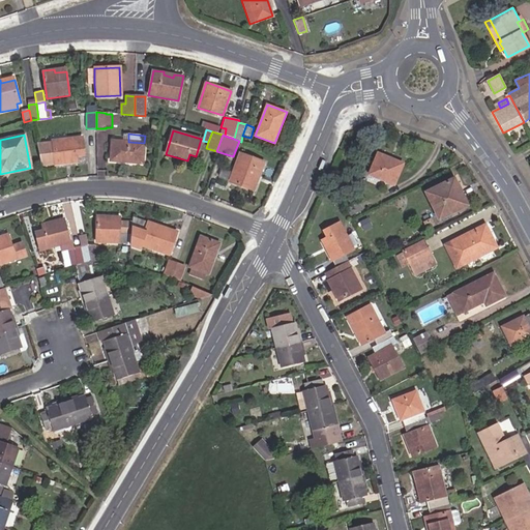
[(53,143),(36,145),(41,167),(55,165),(55,166),(66,165),(66,163),(78,162),(77,156),(85,155),(83,138),(52,142),(53,143)]
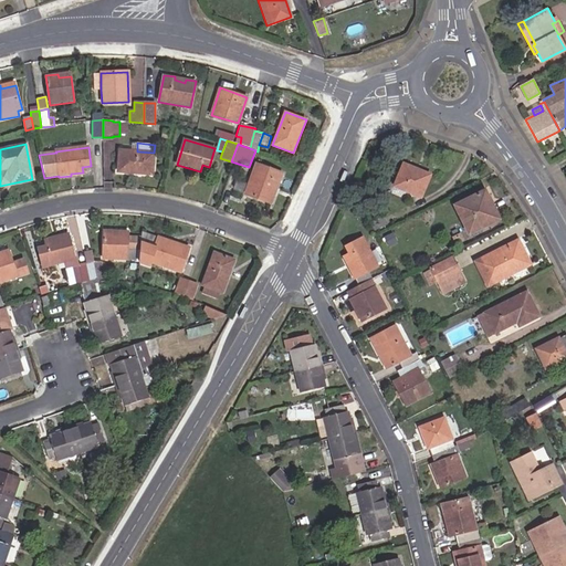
[(154,153),(137,152),(119,149),(117,173),(153,175),(154,153)]
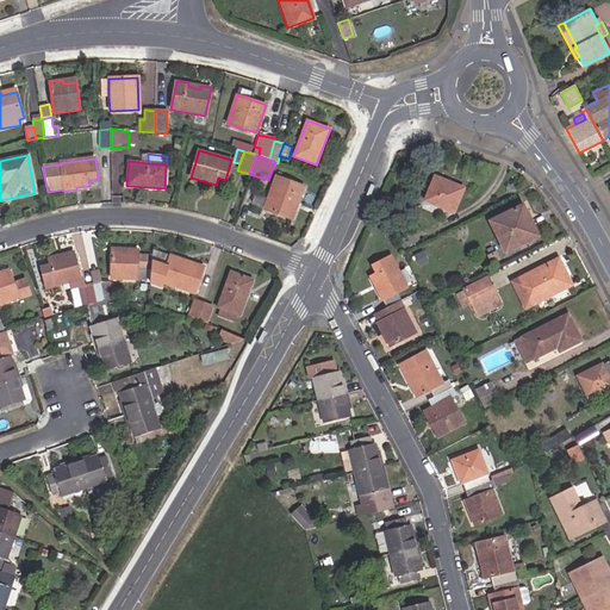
[(294,203),(297,204),(303,187),(277,176),(265,209),(288,218),(294,203)]
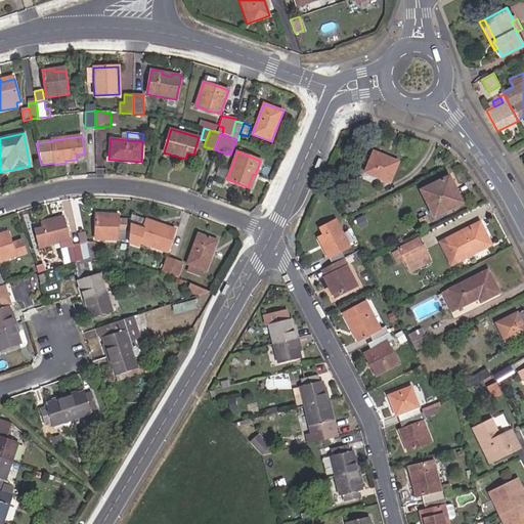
[(397,162),(373,151),(364,172),(389,181),(397,162)]
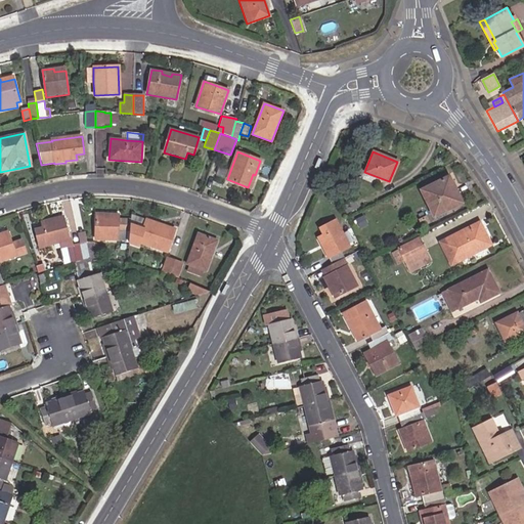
[(440,204),(457,194),(448,176),(421,190),(434,216),(444,211),(440,204)]
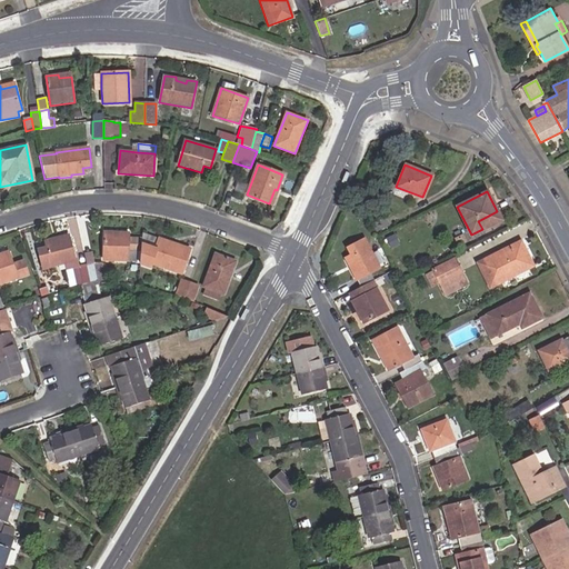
[(500,219),(497,211),(478,221),(482,229),(500,219)]
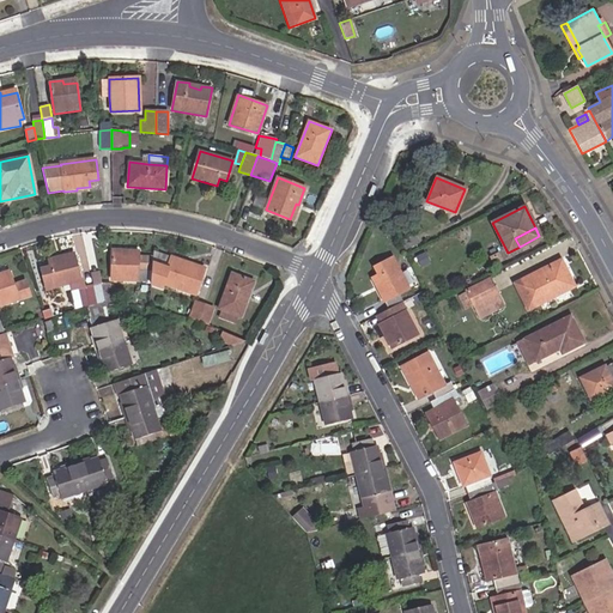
[(414,235),(401,242),(405,249),(418,243),(414,235)]
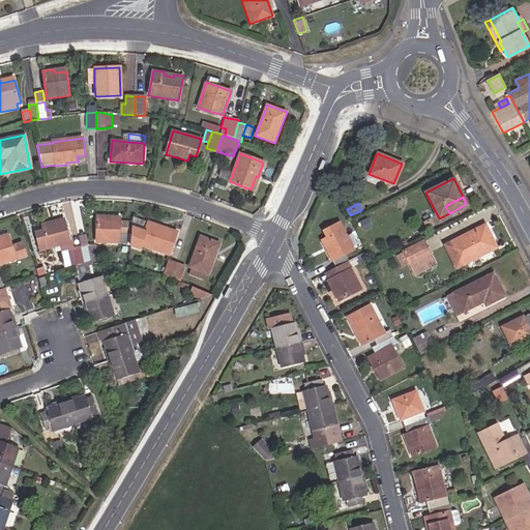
[(130,234),(131,222),(119,223),(119,221),(108,219),(108,216),(97,216),(96,242),(118,242),(118,234),(130,234)]
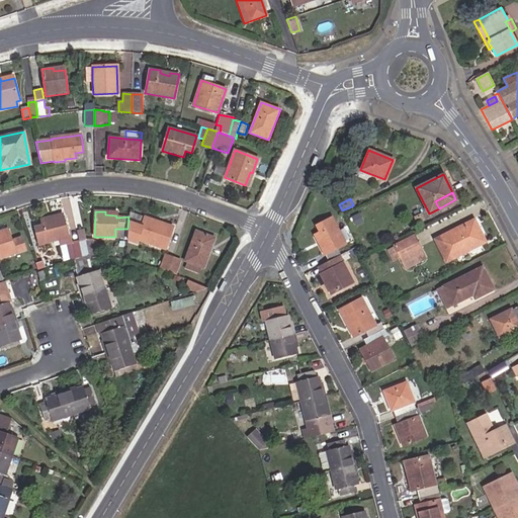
[(127,229),(126,240),(137,244),(138,239),(165,248),(172,227),(164,224),(163,227),(154,224),(154,221),(128,212),(128,217),(127,229)]
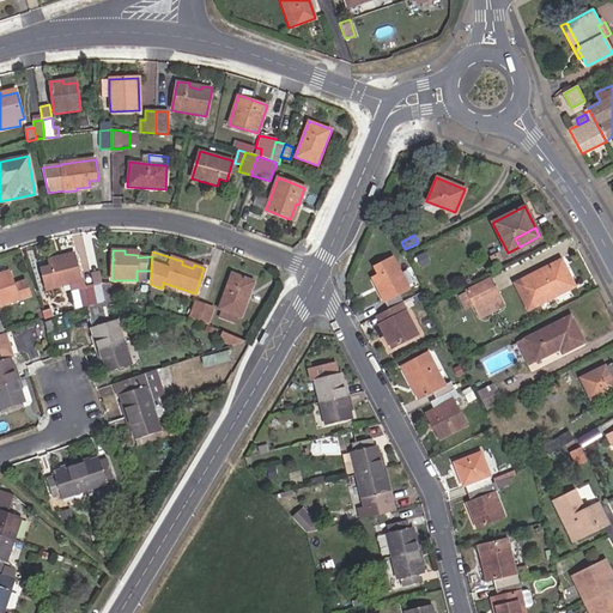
[(498,253),(490,258),(495,266),(502,261),(498,253)]
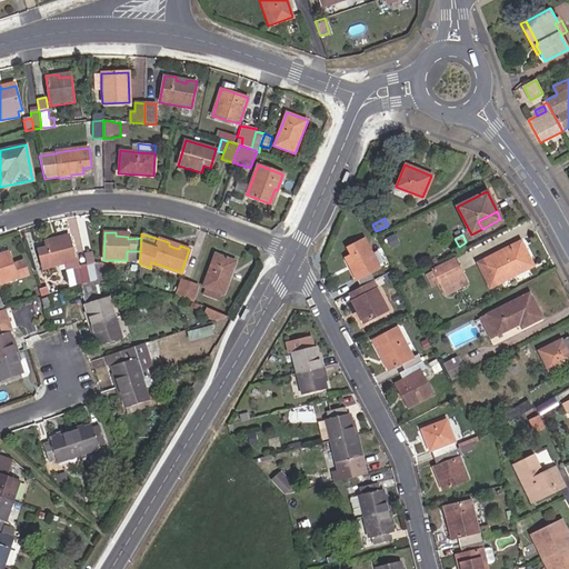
[(65,263),(70,287),(77,285),(80,285),(91,285),(91,282),(87,266),(79,267),(78,259),(73,260),(68,236),(57,238),(58,241),(46,243),(47,248),(38,250),(43,269),(65,263)]
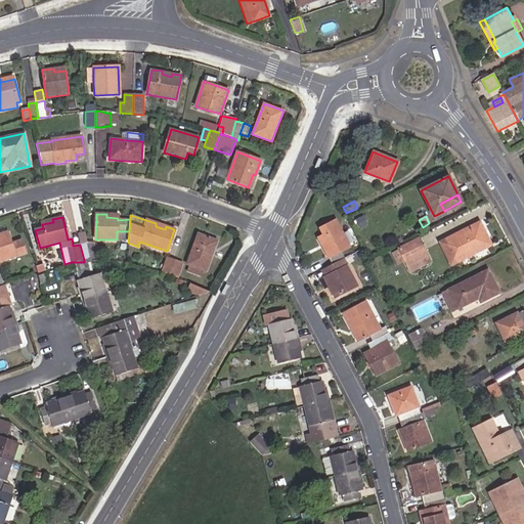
[(339,252),(347,248),(349,247),(335,220),(319,228),(323,235),(319,237),(324,246),(322,247),(332,265),(342,259),(339,252)]
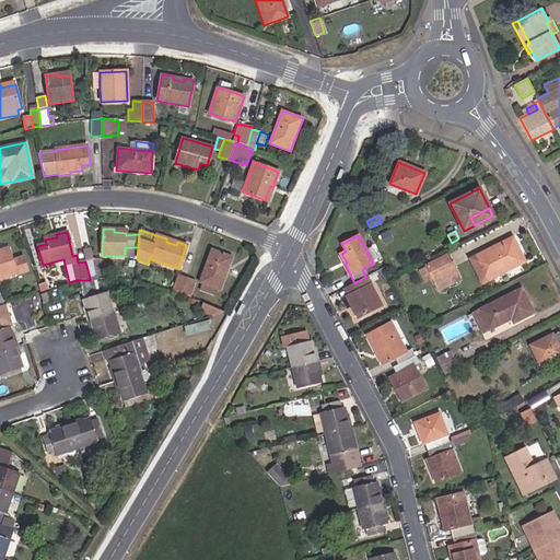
[(513,237),(470,259),(483,283),(525,261),(513,237)]
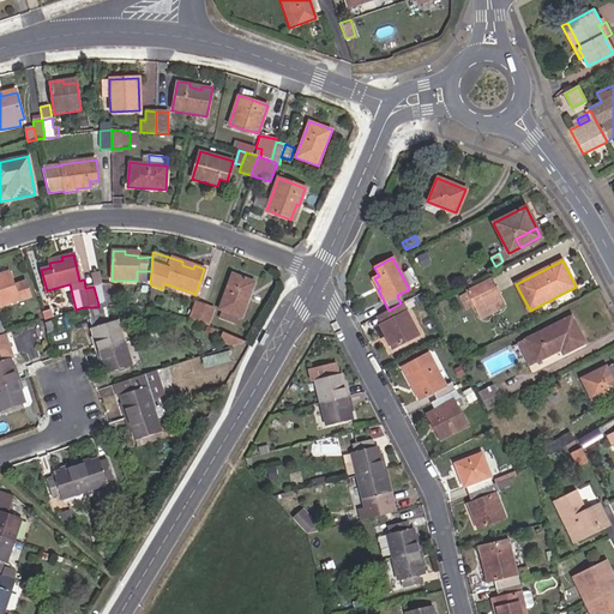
[(91,274),(94,287),(100,286),(102,284),(100,272),(91,274)]
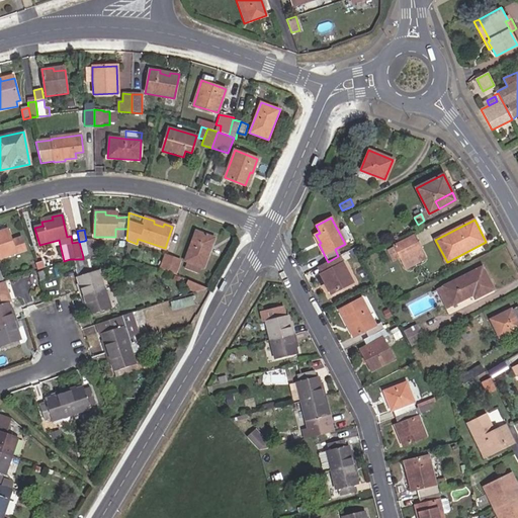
[(188,262),(200,266),(203,268),(214,239),(195,231),(185,261),(188,262)]
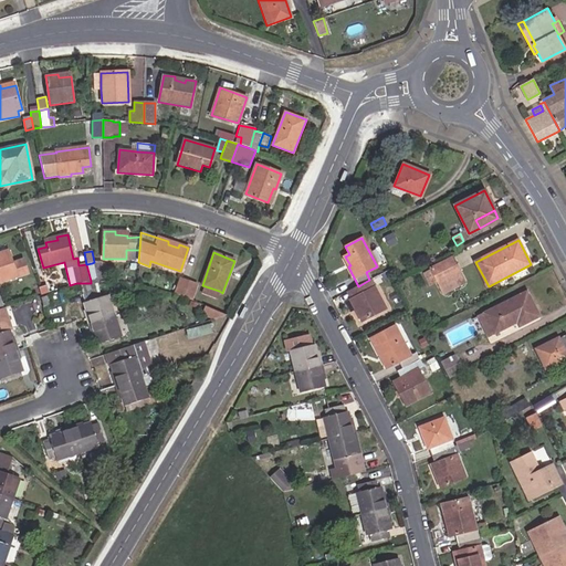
[(12,263),(9,253),(0,255),(0,282),(17,276),(17,278),(28,274),(23,260),(12,263)]
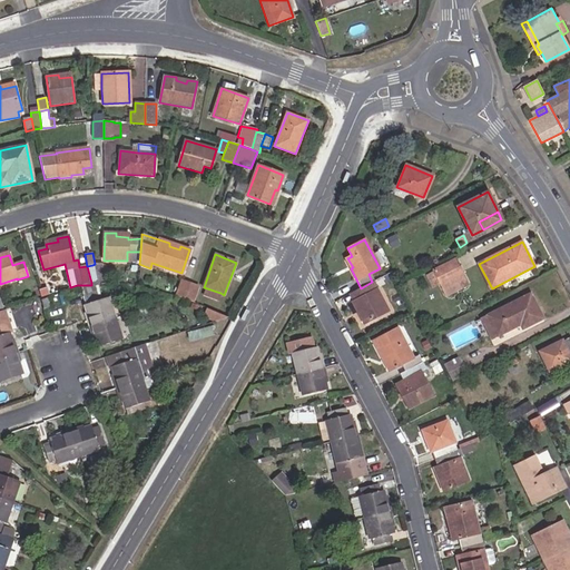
[(455,261),(434,272),(426,275),(433,288),(441,285),(446,296),(468,285),(455,261)]
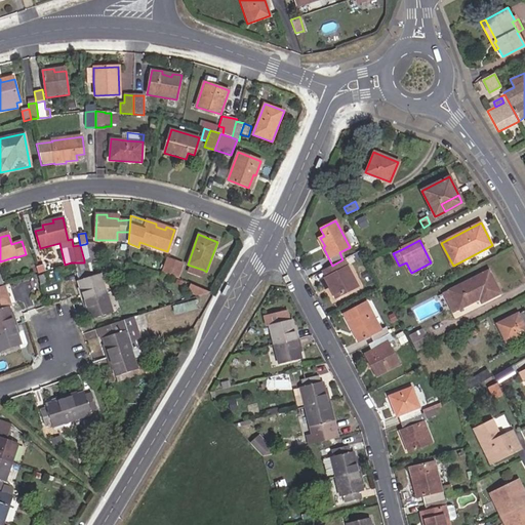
[(84,263),(92,263),(91,259),(95,258),(93,244),(92,243),(87,243),(85,244),(80,245),(84,260),(84,263)]
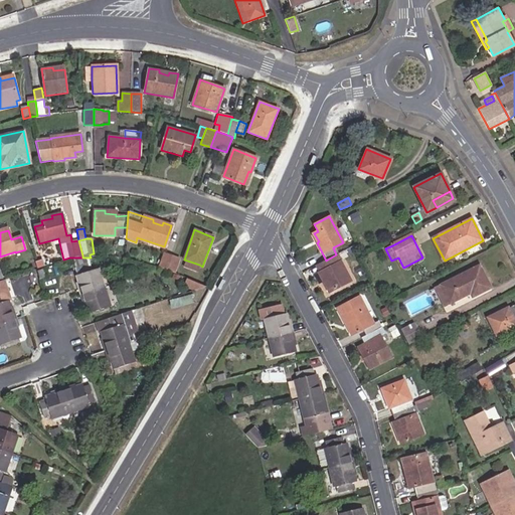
[(343,250),(345,250),(341,243),(333,247),(336,254),(343,250)]
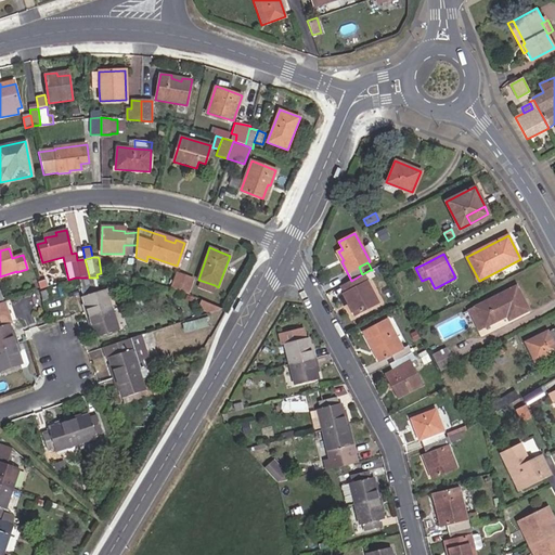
[(177,273),(171,288),(179,291),(184,276),(177,273)]
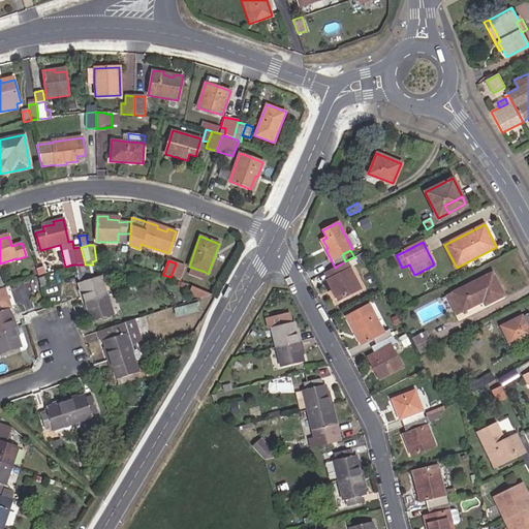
[(347,266),(345,261),(335,268),(328,271),(332,279),(330,280),(336,291),(334,293),(338,301),(360,288),(347,266)]
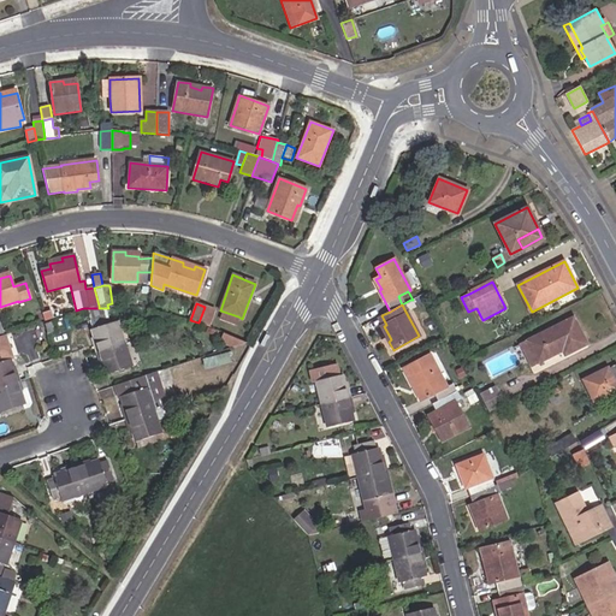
[(205,307),(199,323),(207,326),(213,309),(205,307)]
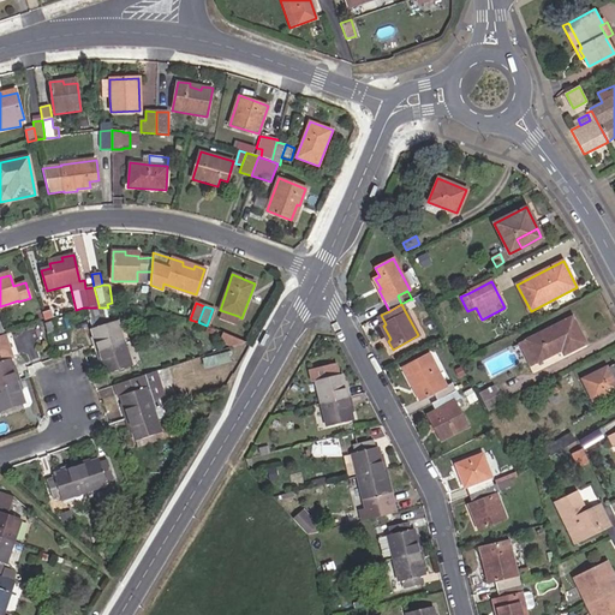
[(99,308),(87,308),(94,329),(91,329),(94,336),(91,338),(101,368),(103,368),(106,375),(132,366),(115,322),(111,323),(105,310),(108,308),(99,308)]
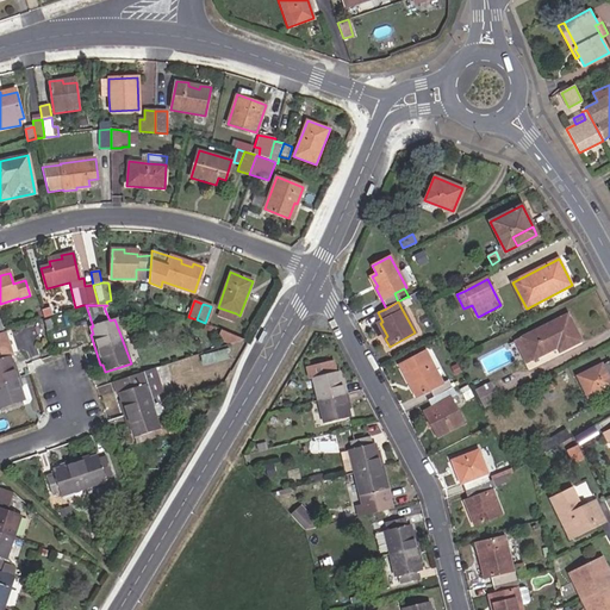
[(41,310),(44,318),(53,316),(50,306),(41,310)]
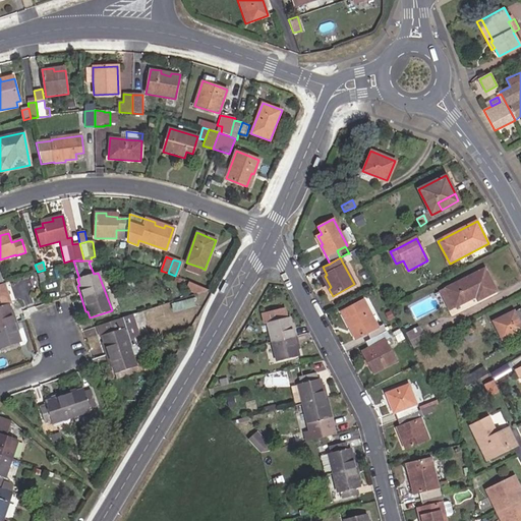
[(199,275),(201,268),(189,264),(186,270),(199,275)]
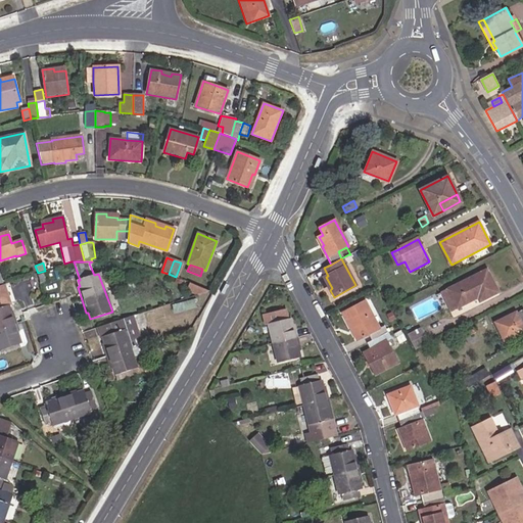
[(324,268),(320,270),(330,290),(332,288),(326,277),(328,276),(324,268)]
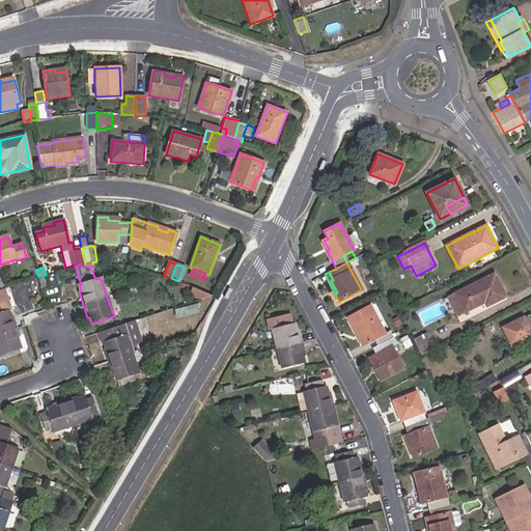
[(464,312),(484,302),(486,307),(505,298),(494,274),(448,297),(457,315),(464,312)]
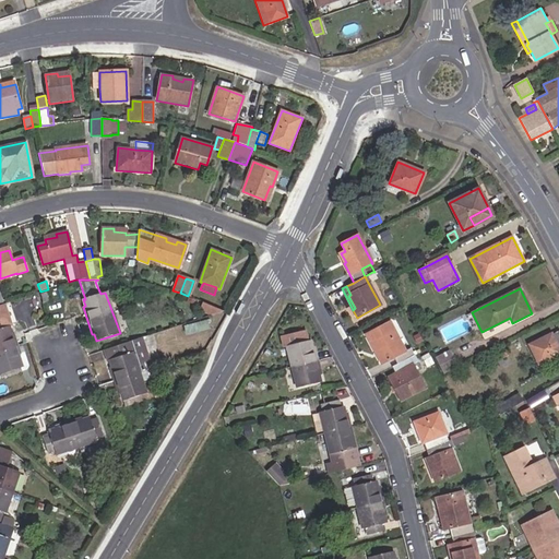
[(225,311),(204,302),(201,310),(213,316),(225,311)]
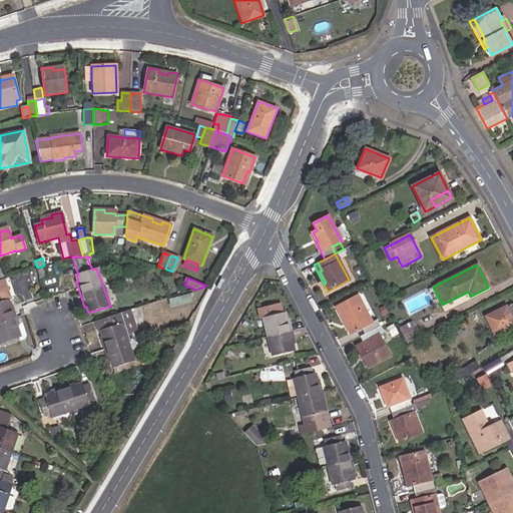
[(0,344),(21,338),(18,331),(21,330),(13,306),(10,307),(8,300),(10,299),(3,280),(0,280),(0,344)]
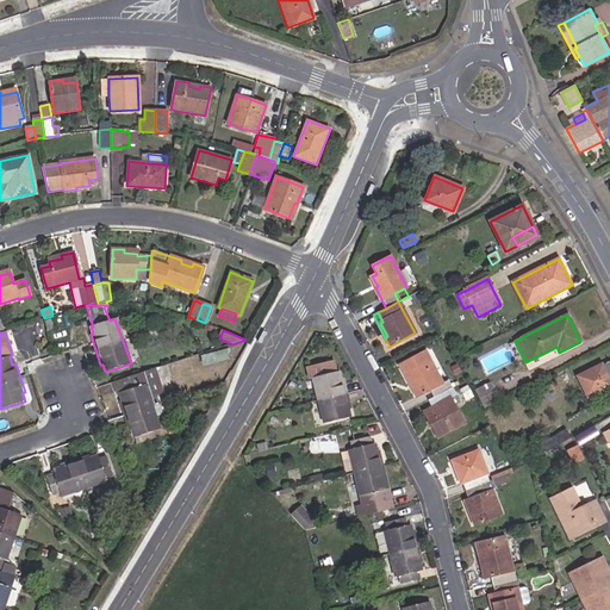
[(226,350),(201,356),(204,366),(229,359),(226,350)]
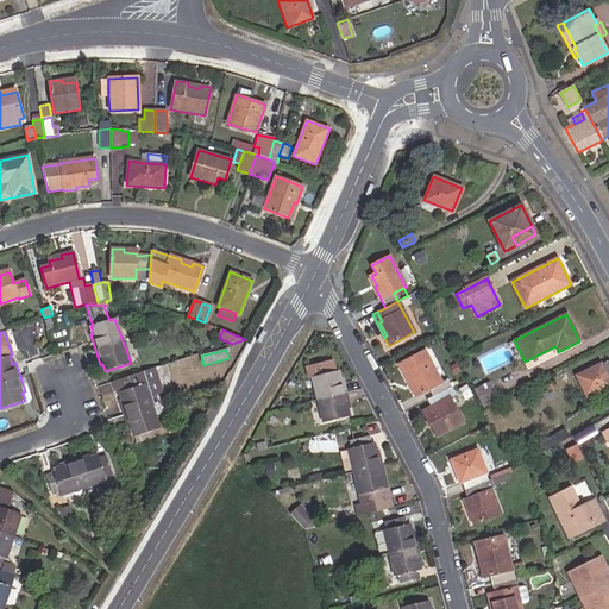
[(445,390),(451,387),(446,380),(441,382),(425,350),(401,363),(413,387),(410,388),(415,396),(429,389),(433,396),(445,390)]
